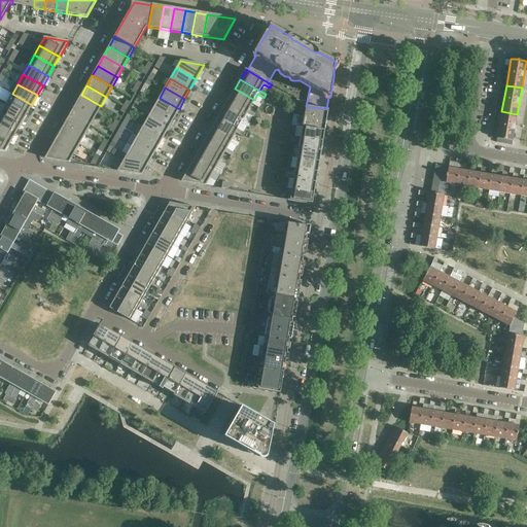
[(260,104),(254,100),(235,89),(229,99),(248,110),(252,104),(258,107),(260,104)]
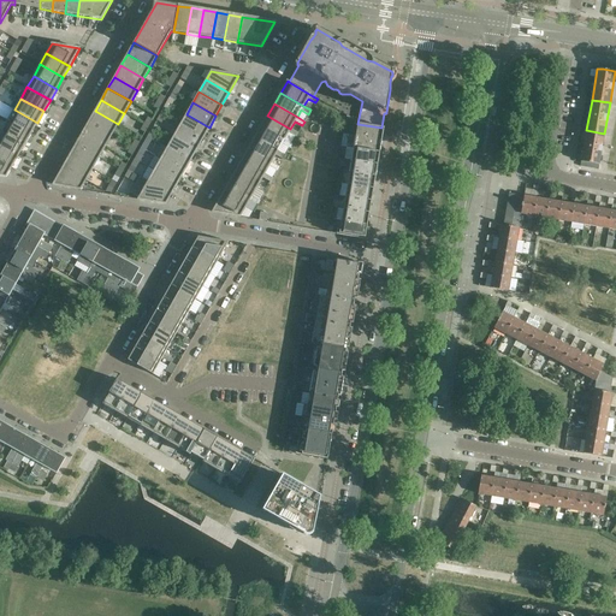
[(31,134),(37,123),(15,110),(7,120),(31,134)]
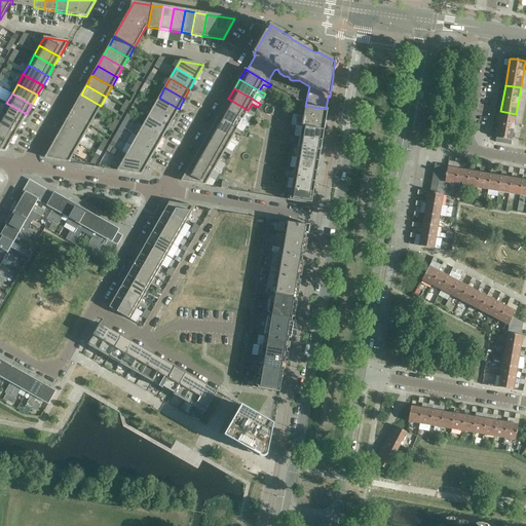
[(101,106),(81,95),(75,105),(96,116),(101,106)]
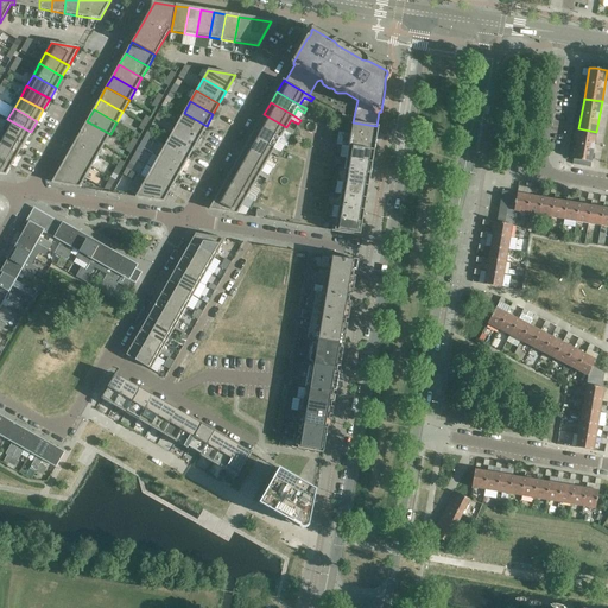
[(207,126),(184,113),(177,124),(200,137),(207,126)]
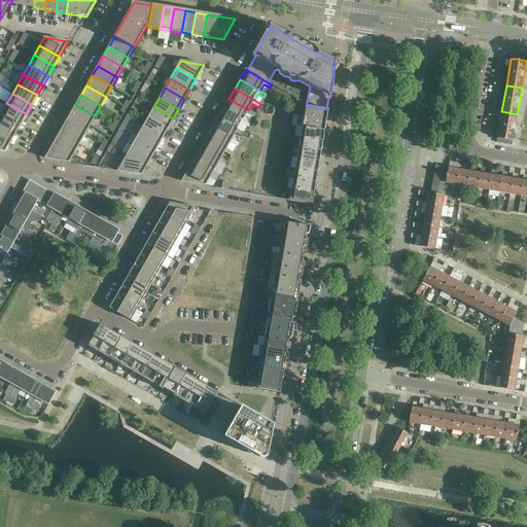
[(254,113),(248,110),(229,99),(223,108),(243,119),(247,113),(253,116),(254,113)]
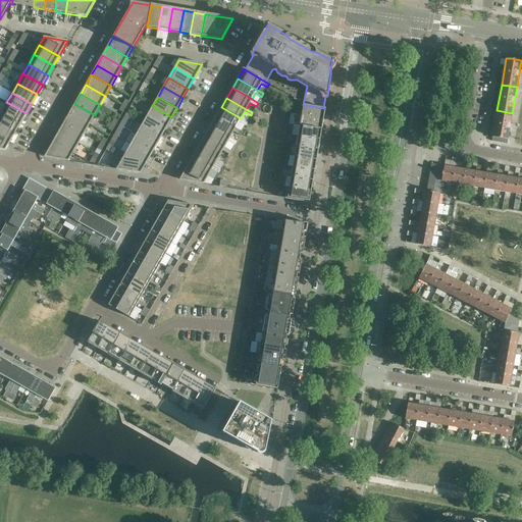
[(20,123),(27,113),(6,102),(1,112),(20,123)]
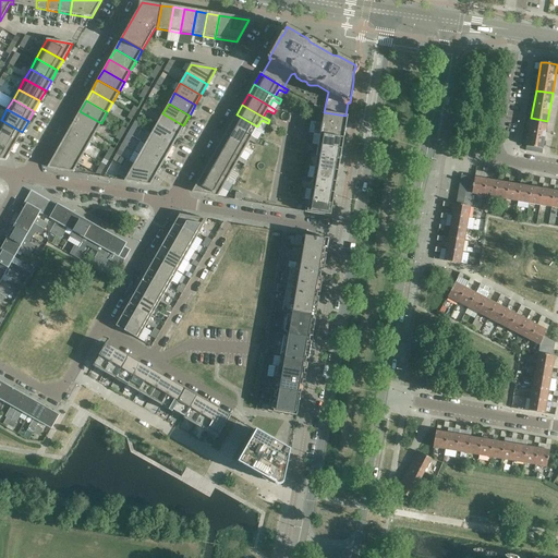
[(74,121),(95,133),(101,123),(80,111),(74,121)]
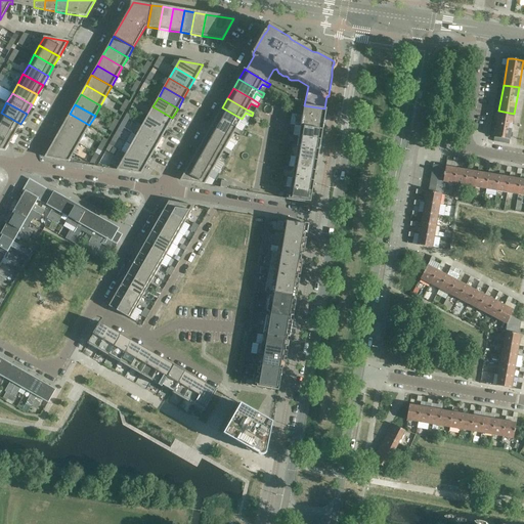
[(326,108),(324,108),(304,105),(303,116),(324,120),(326,108)]
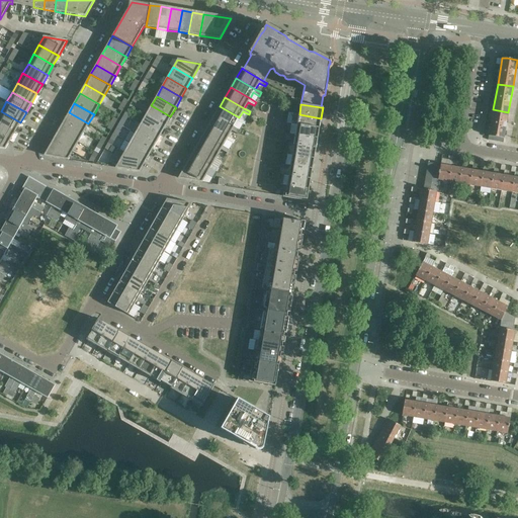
[(170,116),(151,105),(146,115),(165,125),(170,116)]
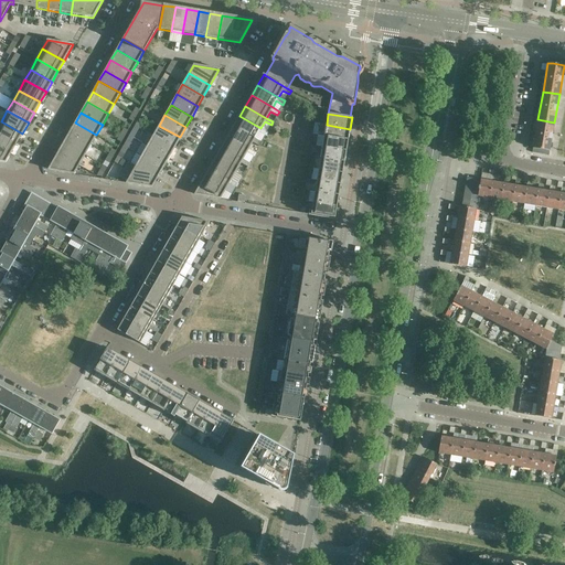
[(267,131),(260,128),(240,116),(234,127),(255,138),(258,131),(265,136),(267,131)]
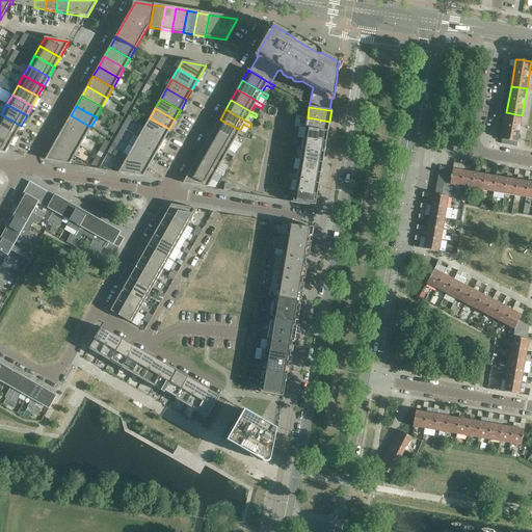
[(517,142),(522,115),(506,112),(502,139),(507,140),(512,141),(517,142)]
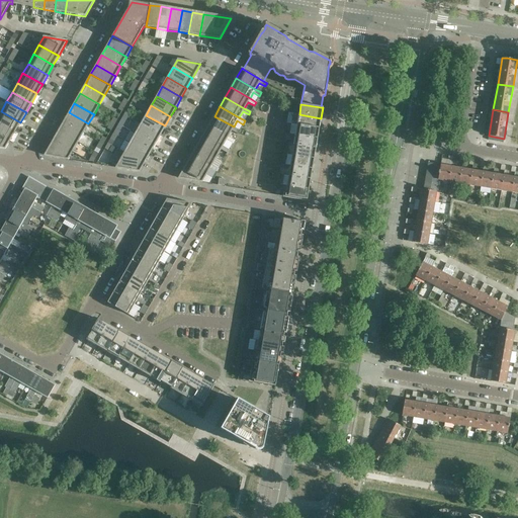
[(0,122),(15,132),(20,122),(1,111),(0,112),(0,122)]
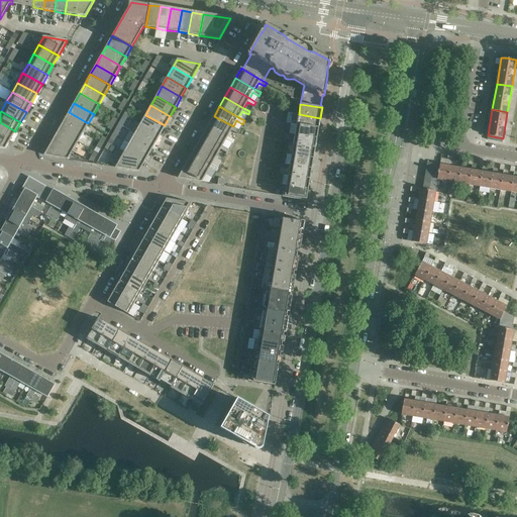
[(88,123),(69,112),(63,121),(83,132),(88,123)]
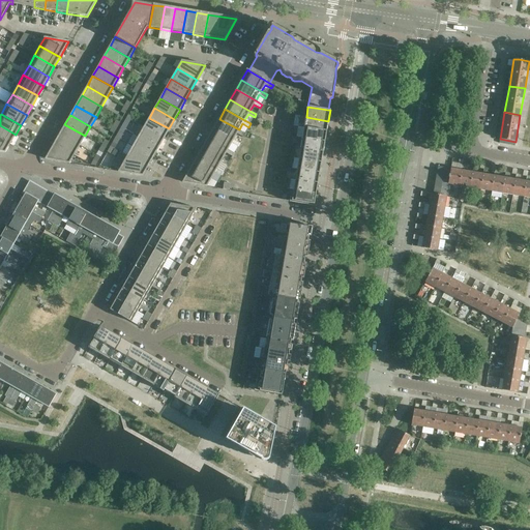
[(327,131),(328,121),(306,117),(304,127),(327,131)]
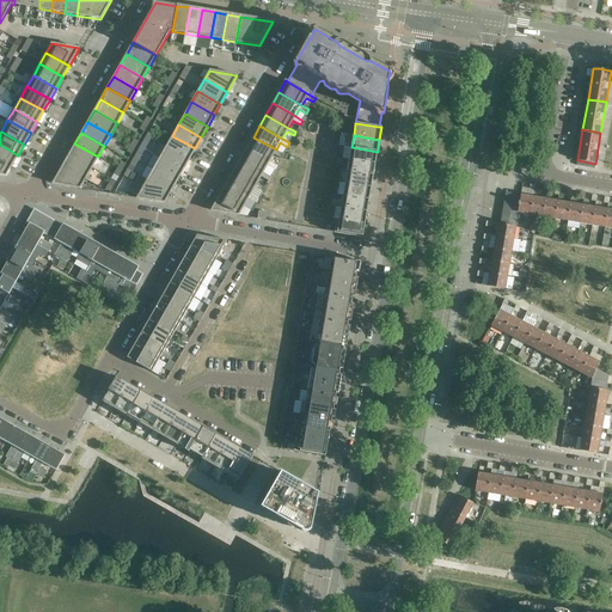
[(195,148),(172,136),(166,147),(189,160),(195,148)]
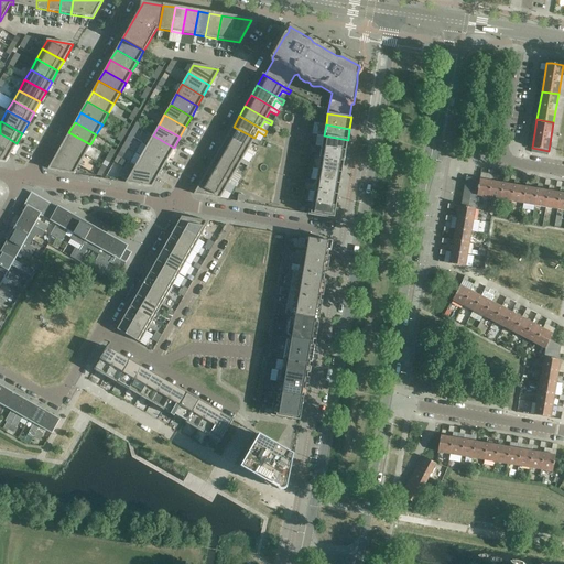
[(261,142),(255,138),(234,127),(227,137),(248,149),(252,142),(259,145),(261,142)]
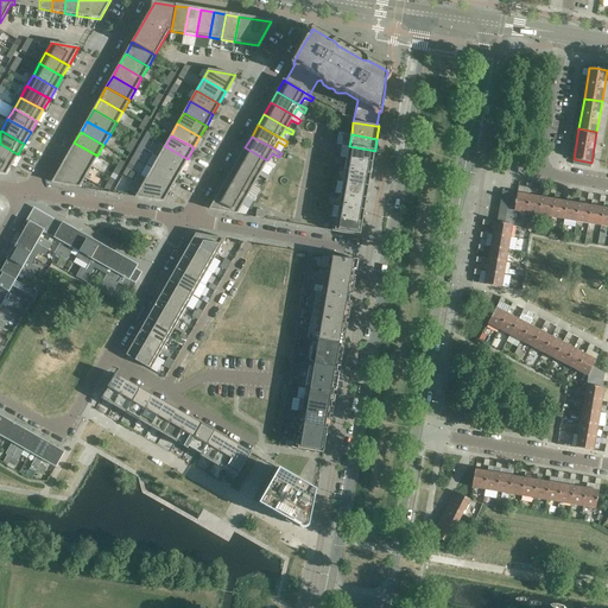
[(97,156),(74,143),(68,154),(90,168),(97,156)]
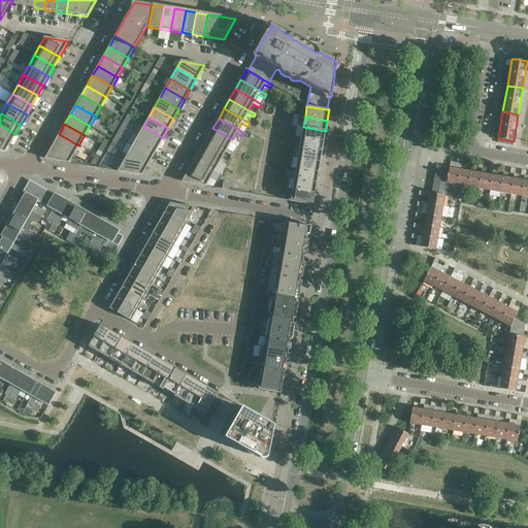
[(0,137),(10,143),(15,134),(0,125),(0,137)]
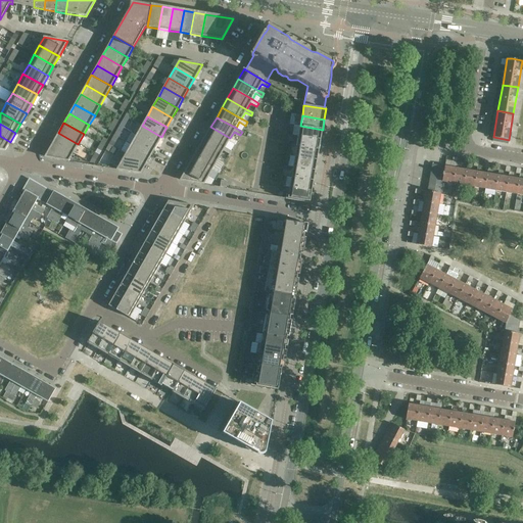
[(161,137),(142,126),(136,135),(155,146),(161,137)]
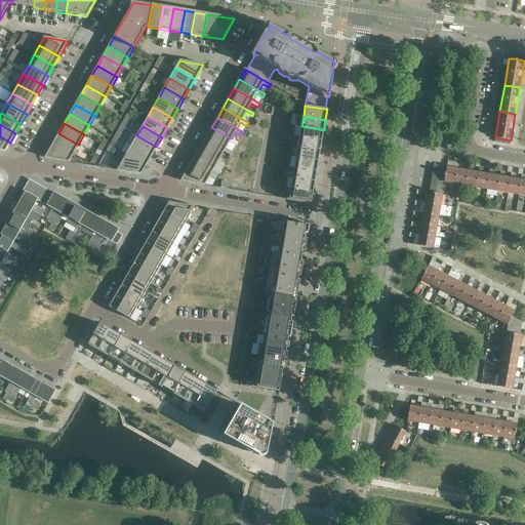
[(322,140),(324,130),(301,126),(299,136),(322,140)]
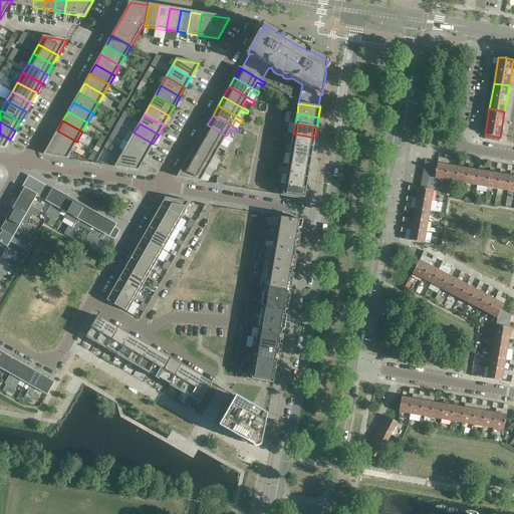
[(232,139),(226,136),(207,124),(202,134),(221,145),(225,139),(231,142),(232,139)]
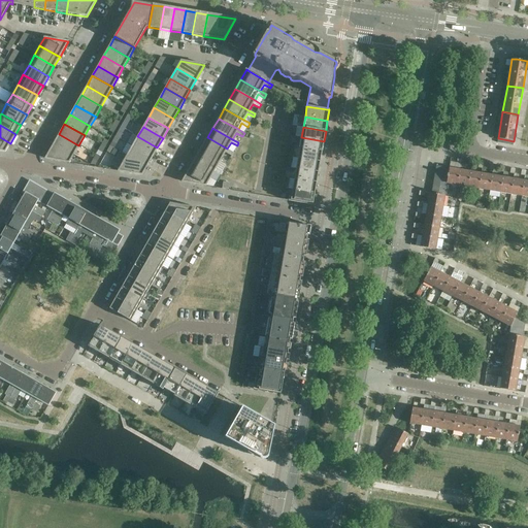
[(54,143),(73,155),(78,145),(59,134),(54,143)]
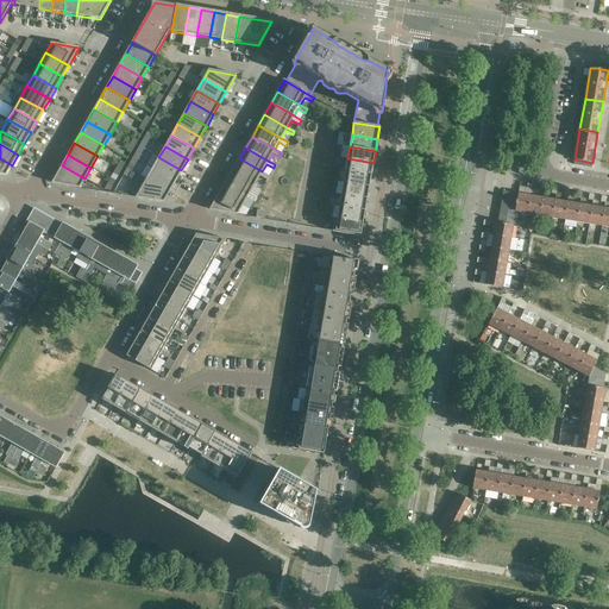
[(181,170),(158,157),(152,169),(175,182),(181,170)]
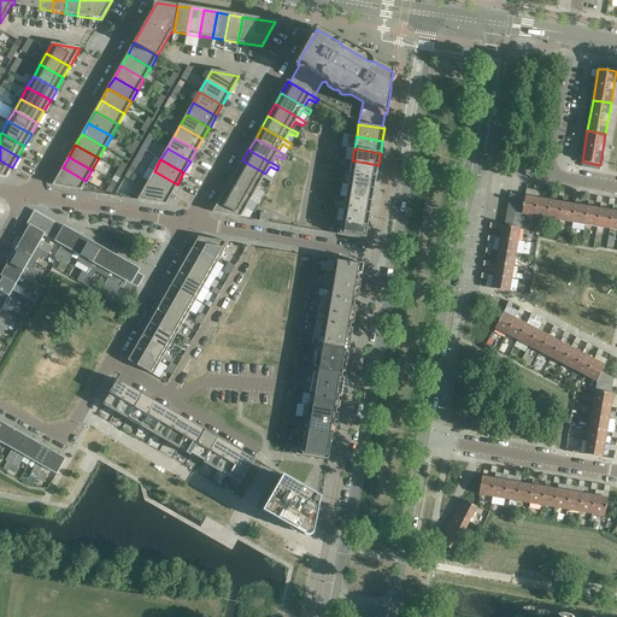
[(0,160),(0,176),(6,177),(12,168),(0,160)]
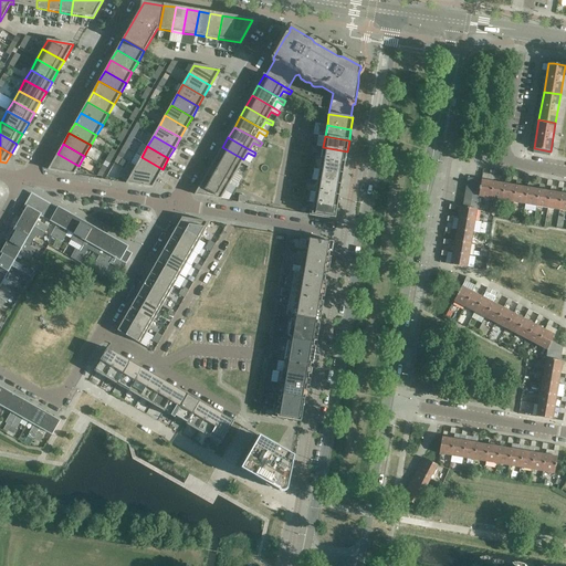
[(250,164),(243,159),(222,147),(217,158),(238,170),(241,163),(248,167),(250,164)]
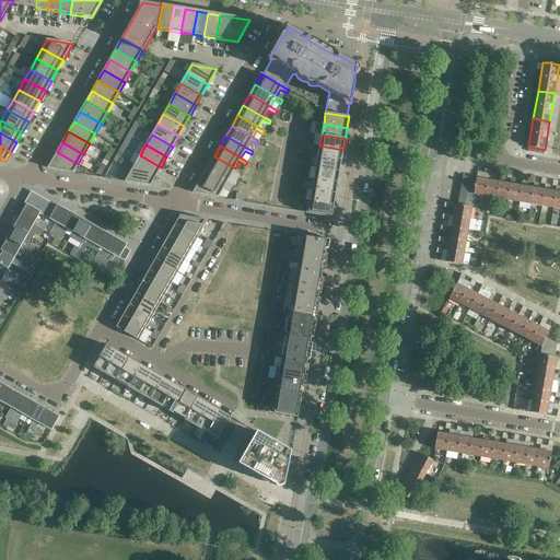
[(341,161),(343,150),(319,146),(317,156),(341,161)]
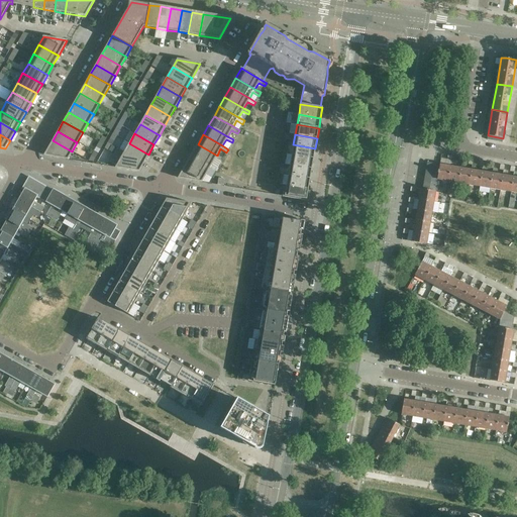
[(53,140),(43,156),(68,160),(72,151),(53,140)]
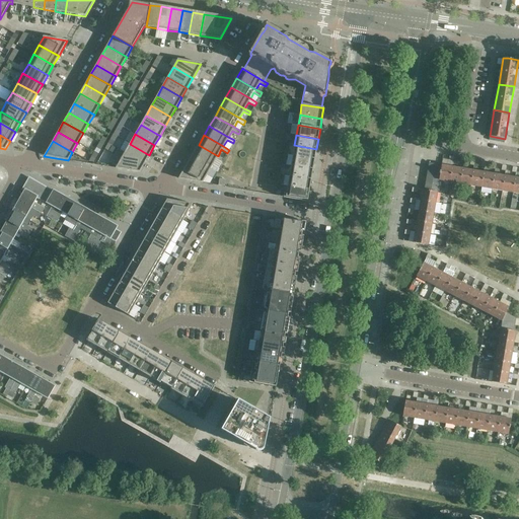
[(149,155),(130,144),(125,153),(144,164),(149,155)]
